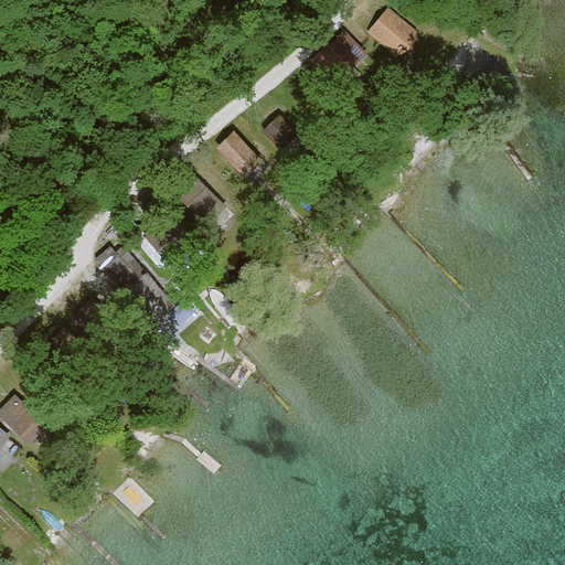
[(368,31),(395,56),(409,44),(416,31),(388,7),(368,31)]
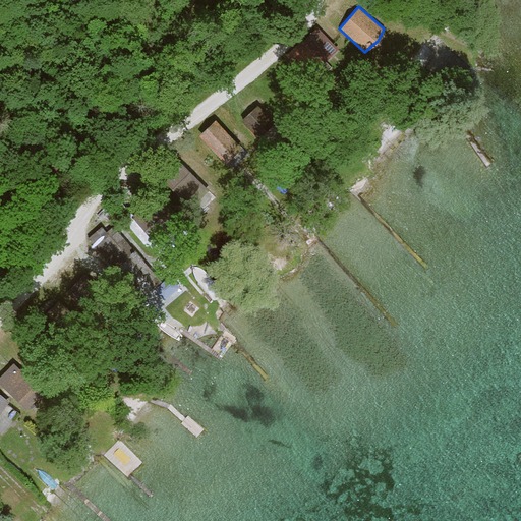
[(338,50),(317,27),(286,55),(309,81),(327,65),(325,63),(338,50)]
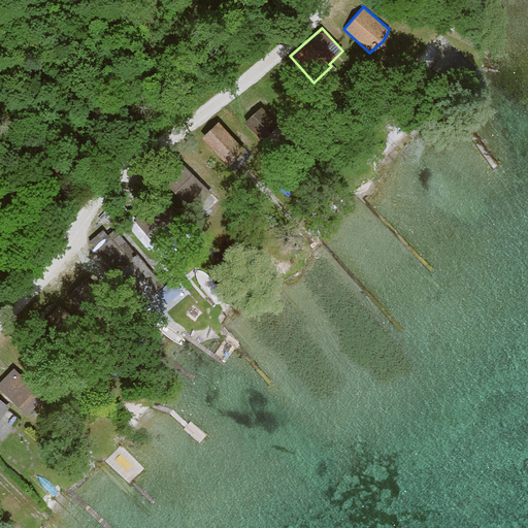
[(286,130),(264,107),(248,123),(269,145),(286,130)]
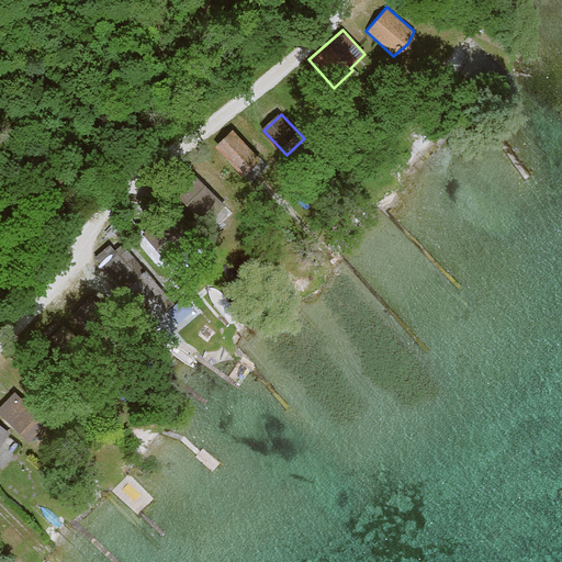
[(215,147),(244,177),(261,159),(233,131),(215,147)]
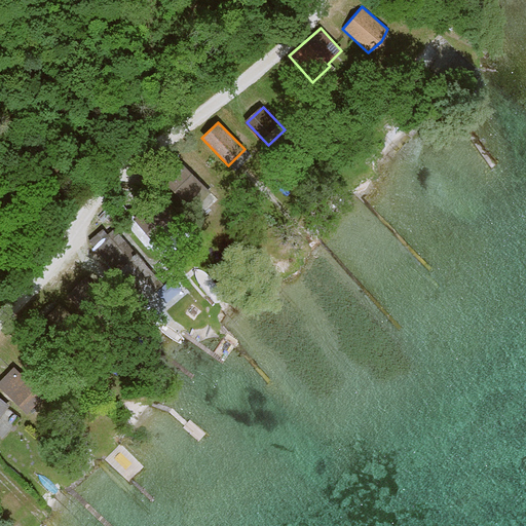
[(173,153),(153,173),(193,211),(212,191),(173,153)]
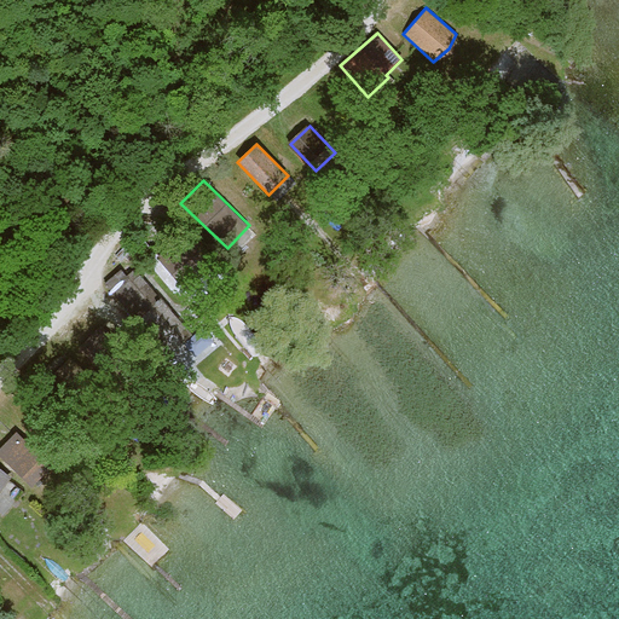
[(185,235),(157,259),(185,290),(213,266),(185,235)]
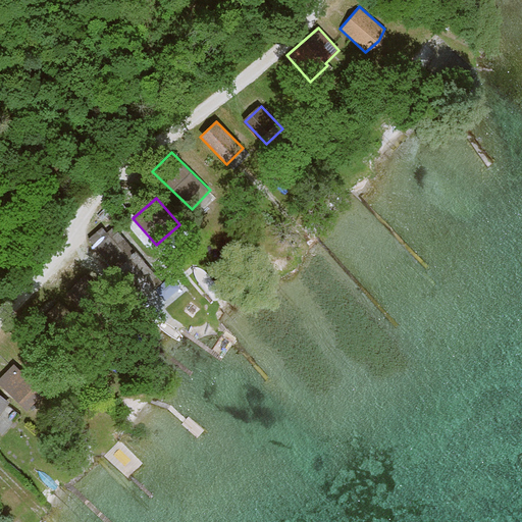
[(103,226),(89,239),(141,300),(164,279),(138,249),(135,251),(113,226),(108,231),(103,226)]
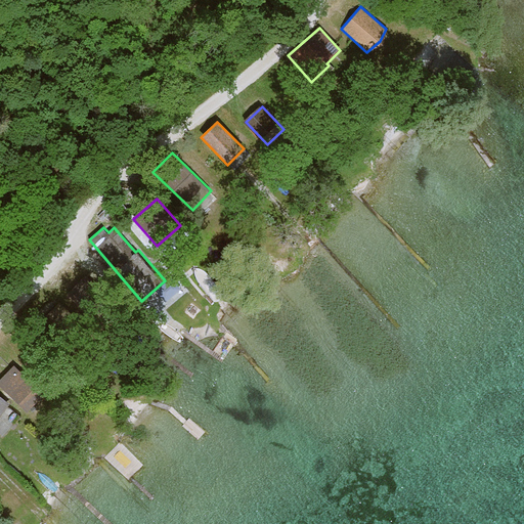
[(86,276),(68,294),(86,313),(104,297),(86,276)]
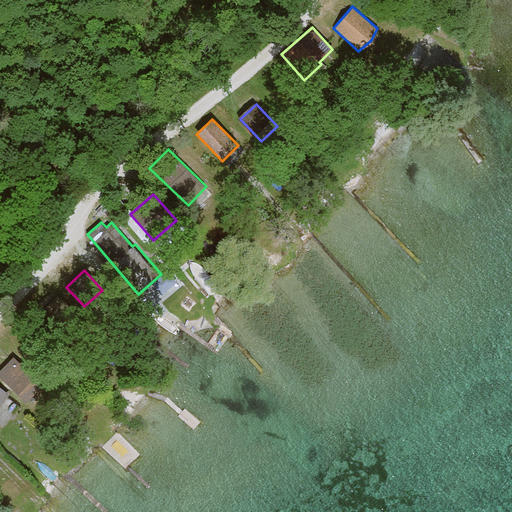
[(0,368),(0,378),(29,404),(47,384),(12,355),(0,368)]
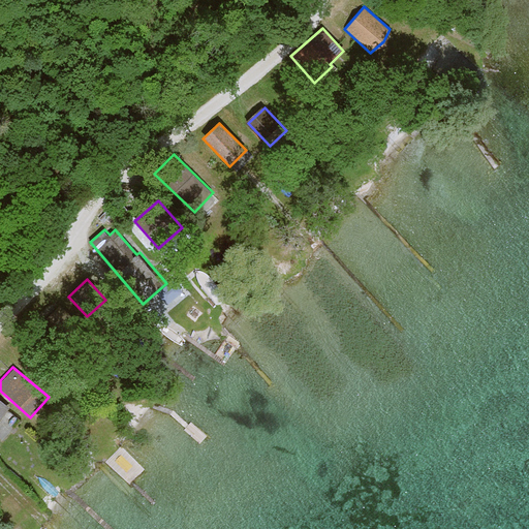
[(0,440),(2,443),(23,419),(0,400),(0,440)]
